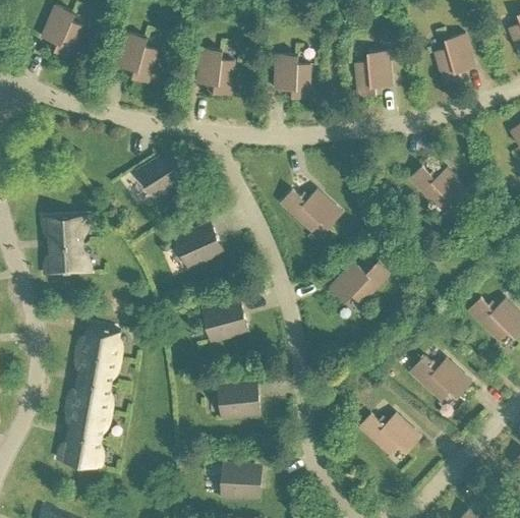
[(54,53),(69,59),(82,30),(87,32),(88,31),(71,23),(74,14),(55,6),(54,7),(56,8),(43,38),(42,38),(41,39),(57,46),(54,53)]
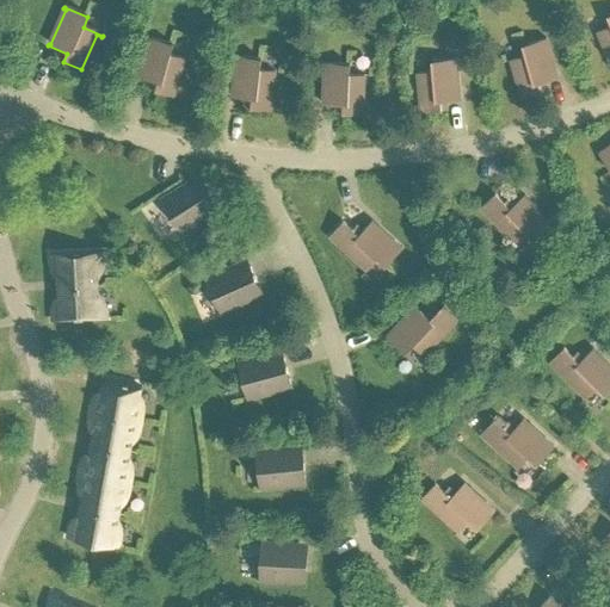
[(597,36),(609,67),(609,16),(607,18),(609,28),(591,36),(592,38),(597,36)]
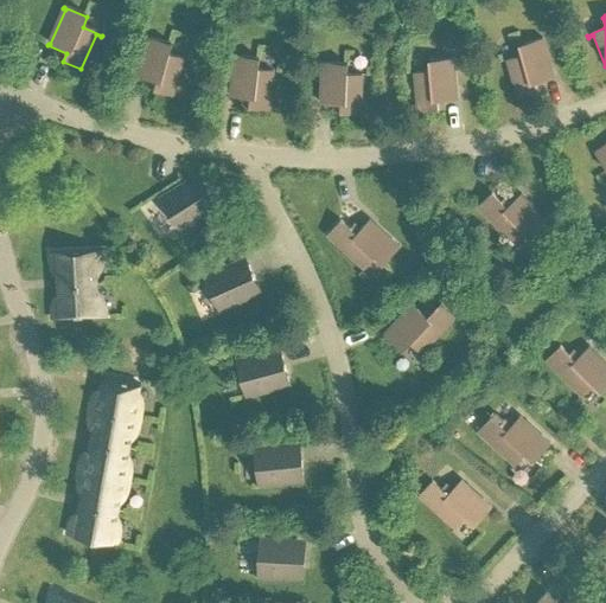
[(153,92),(172,98),(183,62),(187,63),(189,62),(168,56),(171,46),(147,39),(146,40),(148,42),(138,78),(136,77),(136,78),(155,84),(153,92)]
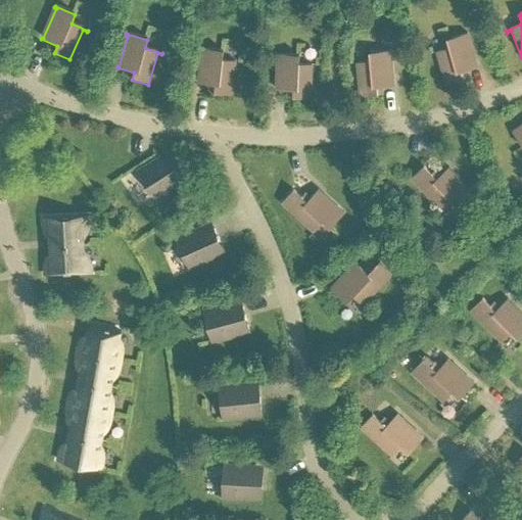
[(436,54),(445,86),(462,81),(460,74),(476,68),(476,67),(475,67),(466,37),(467,36),(467,35),(445,41),(448,50),(431,54),(432,56),(436,54)]
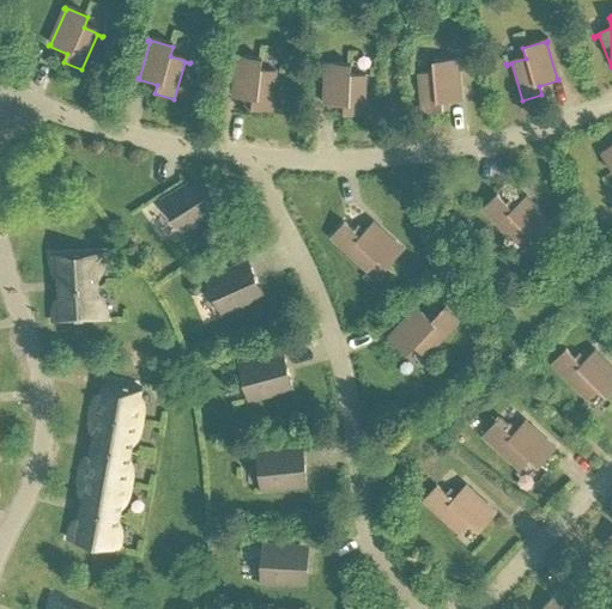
[(0,54),(5,58),(11,48),(0,42),(0,54)]
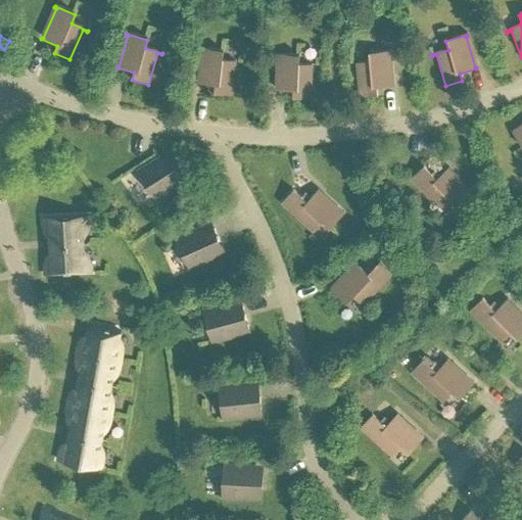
[(214,95),(231,97),(235,64),(239,64),(239,63),(222,61),(223,52),(201,50),(201,51),(202,51),(199,84),(197,84),(197,85),(215,87),(214,95)]
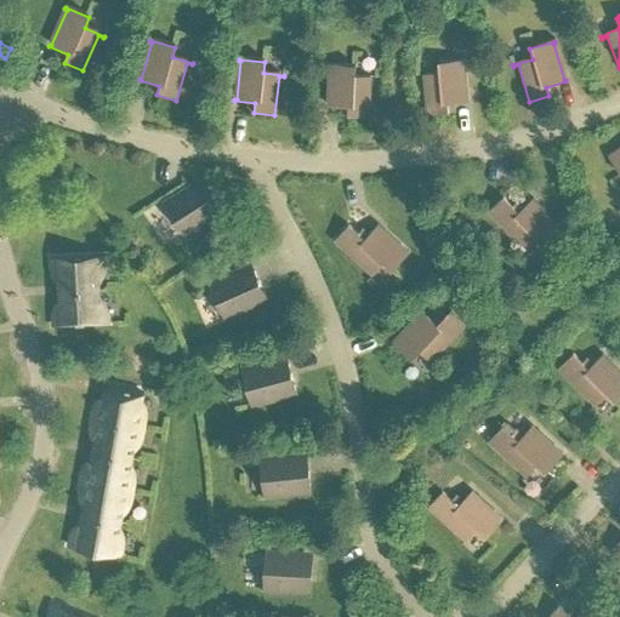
[(424,78),(427,116),(448,115),(447,106),(467,103),(466,102),(465,102),(461,63),(462,63),(462,62),(437,64),(438,75),(417,78),(417,79),(424,78)]
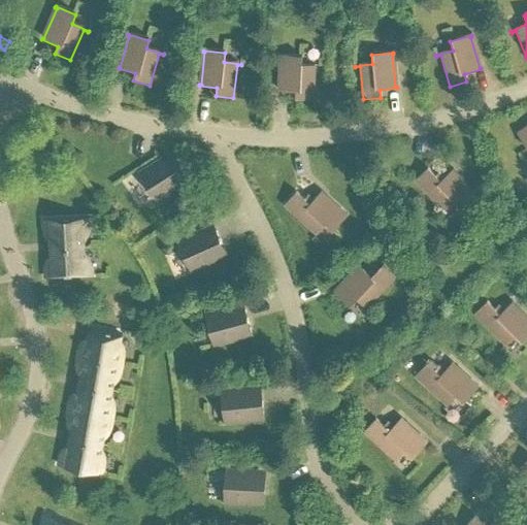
[(295,101),(313,102),(314,68),(319,69),(319,67),(301,67),(301,57),(280,57),(280,58),(281,58),(280,91),(277,91),(277,92),(295,93),(295,101)]
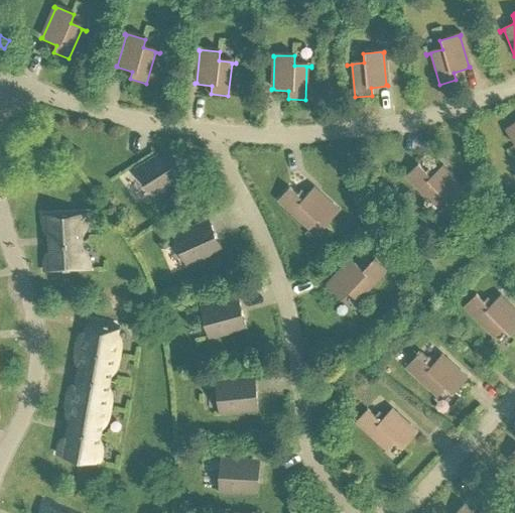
[(514,146),(514,126),(506,132),(506,131),(505,131),(514,146)]
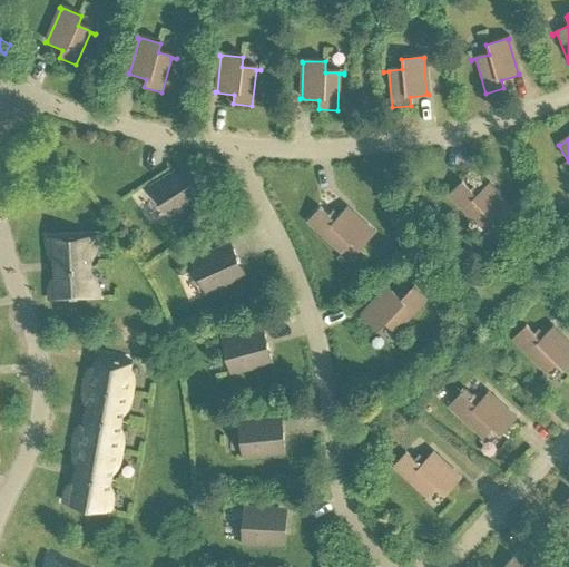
[(177,179),(174,175),(150,189),(168,217),(173,214),(174,217),(188,208),(186,206),(204,194),(189,172),(177,179)]
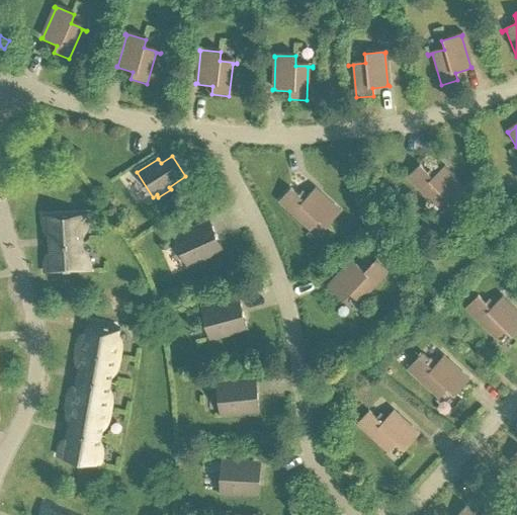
[(444,168),(443,167),(431,179),(419,166),(407,178),(435,208),(432,212),(433,213),(445,201),(452,207),(467,193),(466,192),(465,193),(443,169),(444,168)]
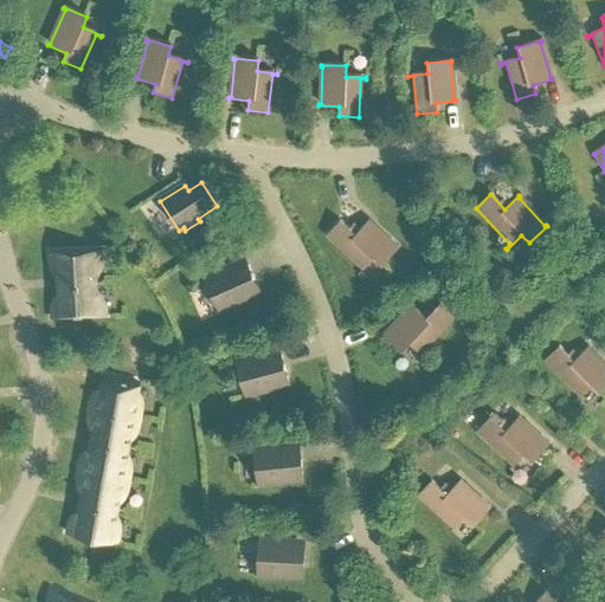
[(373,260),(381,267),(398,248),(397,248),(396,250),(368,224),(369,222),(368,221),(354,235),(340,221),(326,237),(362,270),(358,274),(359,276),(373,260)]
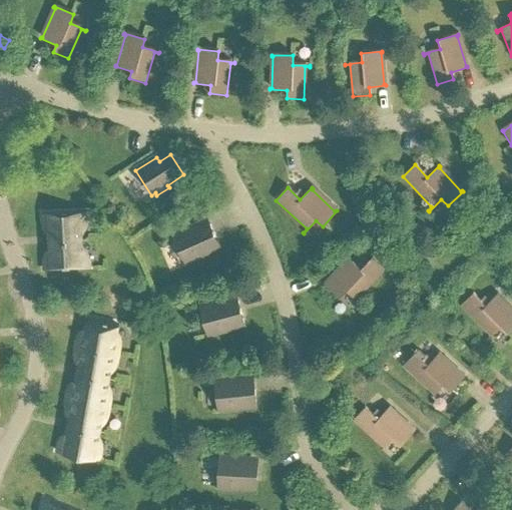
[(45,265),(45,270),(45,271),(90,268),(90,267),(82,267),(81,241),(88,240),(88,239),(81,239),(79,214),(86,214),(86,212),(41,215),(42,217),(42,221),(43,225),(45,229),(50,229),(51,242),(46,242),(46,243),(51,243),(52,256),(47,257),(46,261),(45,265)]
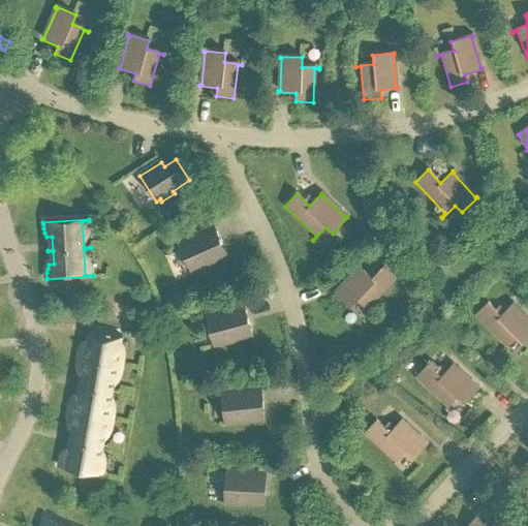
[(203,239),(200,234),(178,244),(190,272),(194,270),(195,273),(210,267),(208,264),(226,256),(216,234),(203,239)]
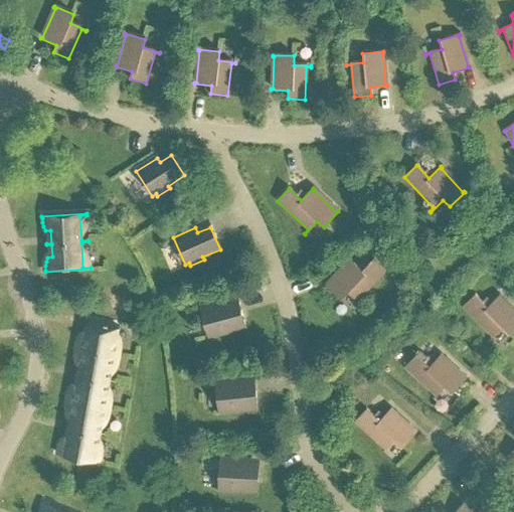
[(325,286),(341,300),(347,294),(359,306),(360,305),(357,302),(386,271),(373,259),(361,272),(349,261),(348,262),(349,262),(327,286),(326,285),(325,286)]
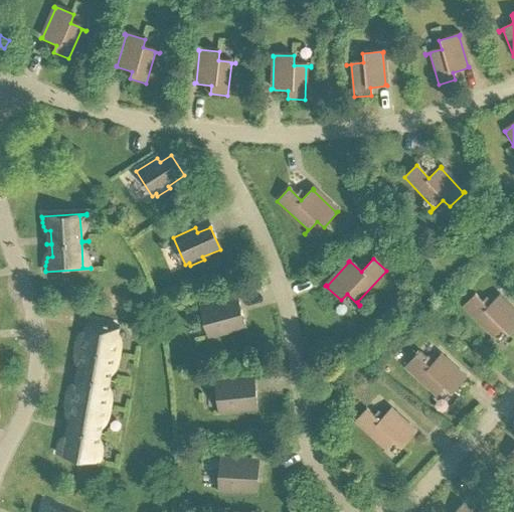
[(500,297),(499,296),(487,308),(475,295),(462,307),(492,337),(488,340),(489,341),(501,329),(508,336),(513,329),(513,313),(499,298),(500,297)]
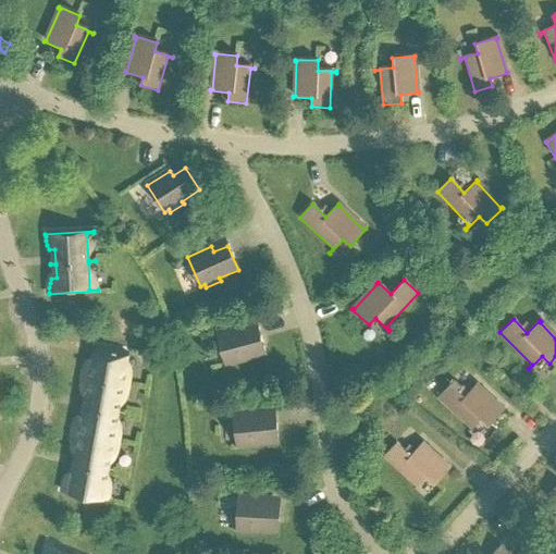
[(244,332),(242,327),(217,333),(225,365),(230,364),(231,366),(246,362),(245,359),(264,354),(258,329),(244,332)]
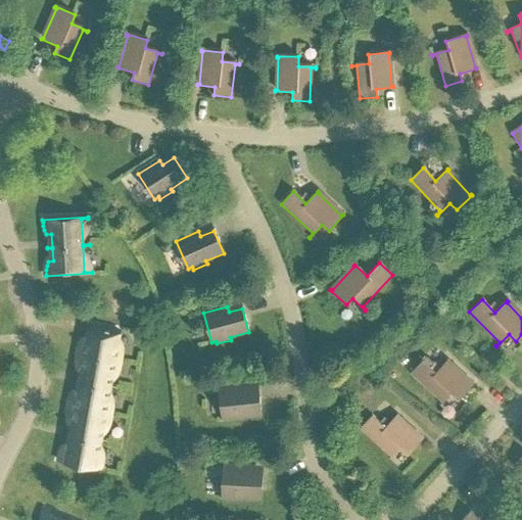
[(67,451),(62,450),(60,454),(59,458),(57,462),(57,463),(102,471),(102,470),(95,469),(100,443),(107,444),(107,443),(100,442),(105,417),(112,418),(112,417),(105,415),(110,389),(117,391),(117,390),(110,388),(115,363),(123,365),(123,363),(115,362),(121,334),(90,329),(88,343),(83,342),(81,345),(80,348),(79,351),(78,356),(77,359),(77,363),(77,366),(78,369),(83,370),(80,383),(76,382),(76,383),(80,384),(78,396),(73,395),(70,398),(69,403),(68,406),(67,409),(67,413),(66,416),(67,419),(67,423),(73,424),(70,436),(65,435),(65,437),(69,437),(67,451)]
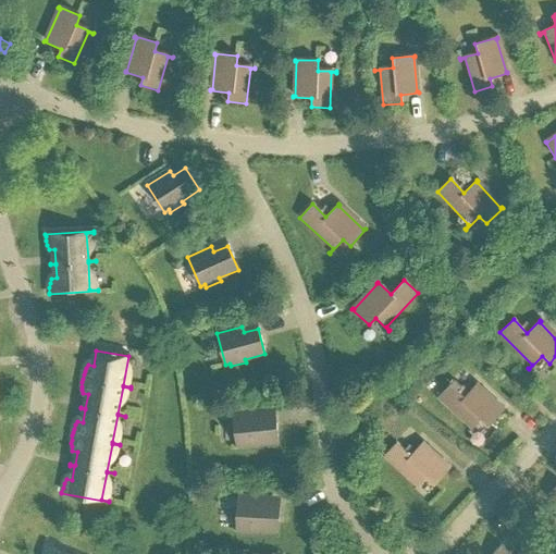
[(476,384),(464,397),(449,384),(437,398),(470,429),(467,433),(468,434),(481,420),(487,427),(504,409),(503,409),(502,409),(476,386),(477,385),(476,384)]
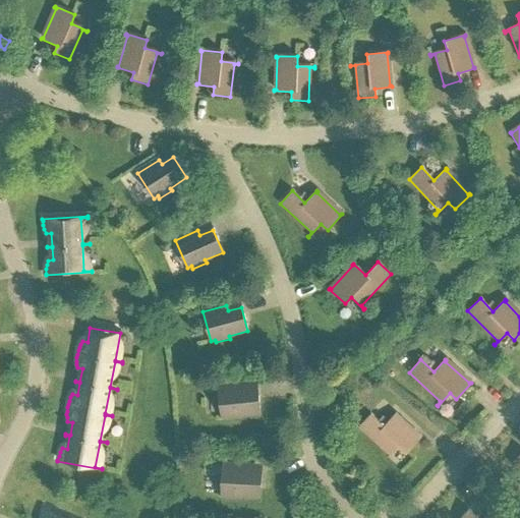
[(243,391),(242,385),(218,388),(221,417),(226,417),(226,419),(241,418),(240,415),(260,413),(257,389),(243,391)]
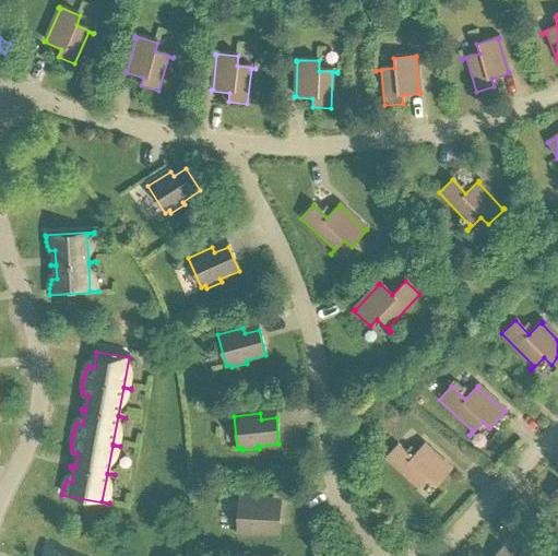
[(425,446),(424,445),(412,458),(398,445),(384,459),(418,489),(415,494),(416,495),(428,481),(436,487),(451,470),(450,469),(450,470),(424,447),(425,446)]
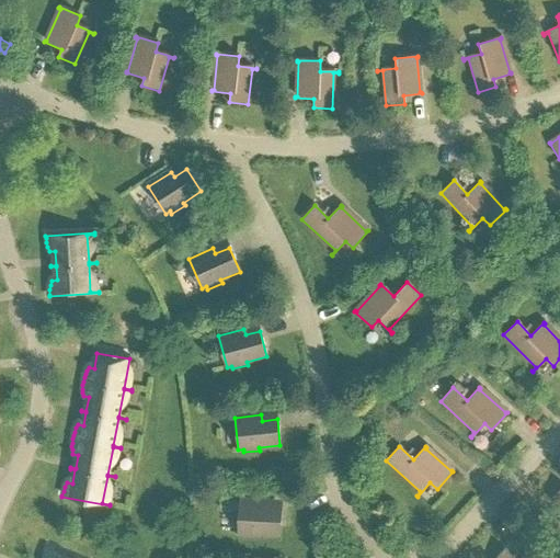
[(259,535),(280,536),(281,510),(265,509),(266,502),(240,501),(238,534),(242,534),(242,537),(259,538),(259,535)]
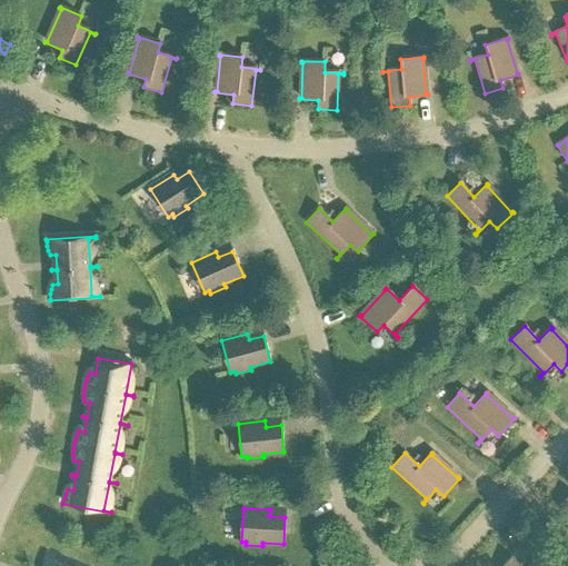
[(284,556),(285,547),(241,546),(241,556),(284,556)]
